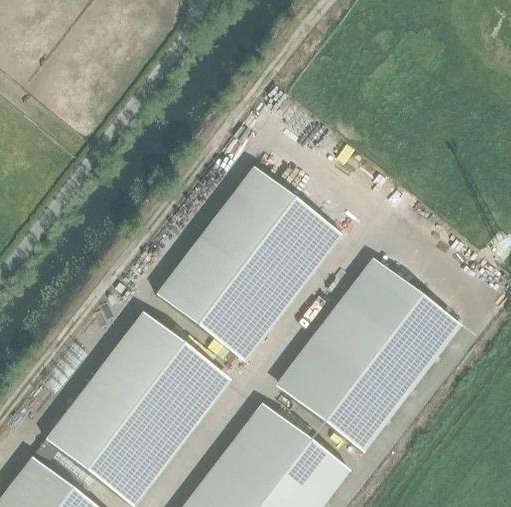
[(333,226),(254,165),(156,292),(236,353),(333,226)]
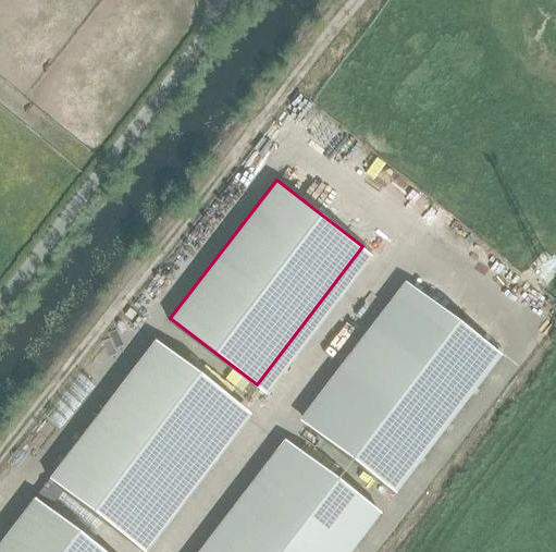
[(309,424),(395,490),(502,352),(415,285),(309,424)]
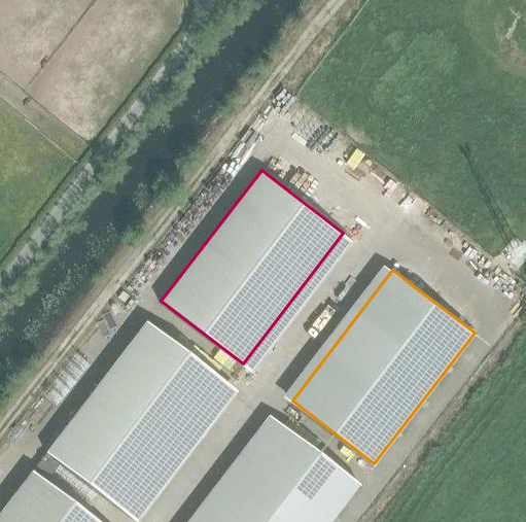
[(47,450),(129,513),(229,382),(147,318),(47,450)]
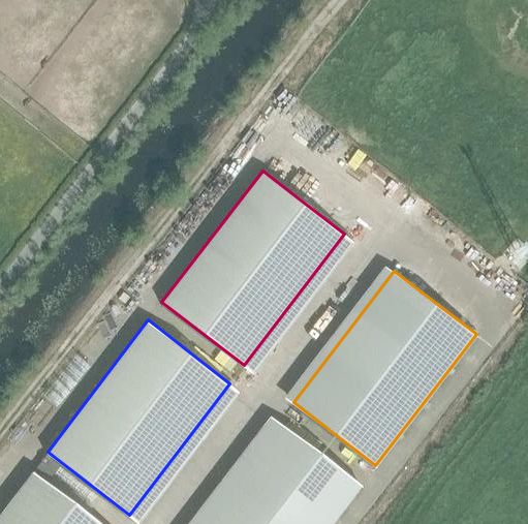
[(279,421),(199,523),(330,523),(362,484),(279,421)]
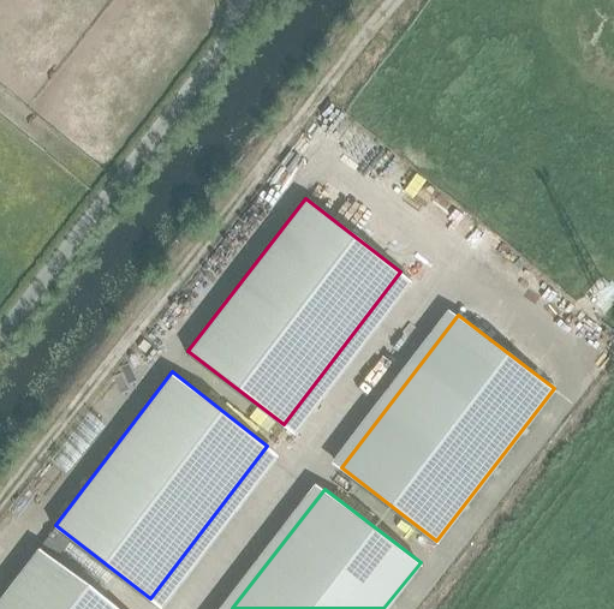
[(0,596),(0,608),(120,608),(39,547),(0,596)]
